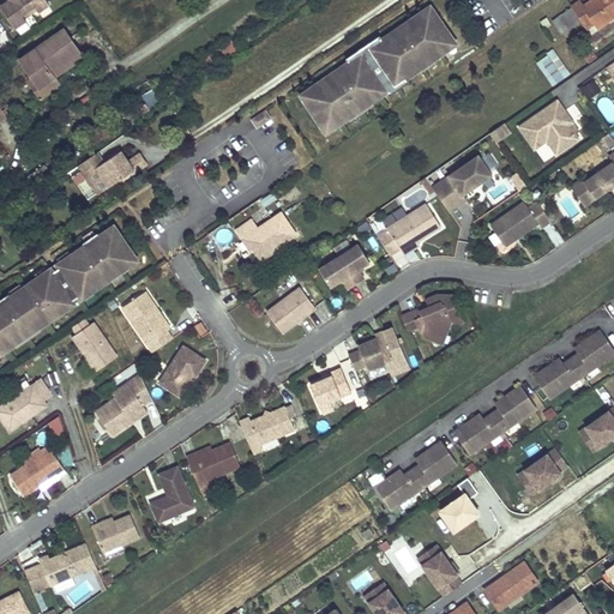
[(8,0),(4,5),(18,25),(29,18),(28,16),(40,7),(41,10),(53,2),(50,0),(8,0)]
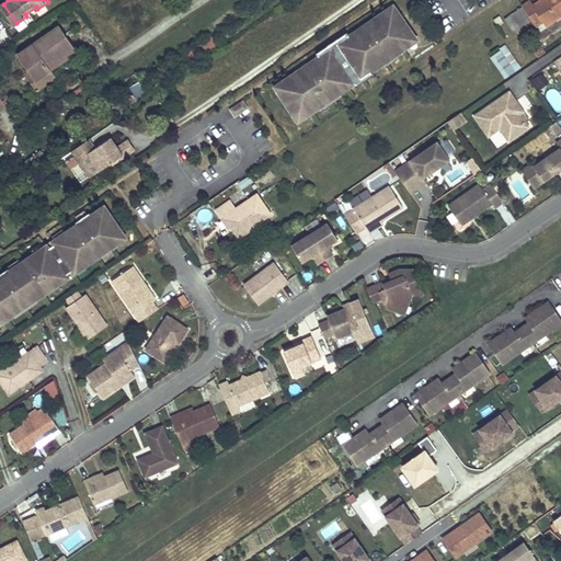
[(524,7),(505,19),(513,31),(531,20),(536,25),(544,21),(546,25),(560,14),(560,0),(540,0),(533,6),(530,0),(523,6),(524,7)]
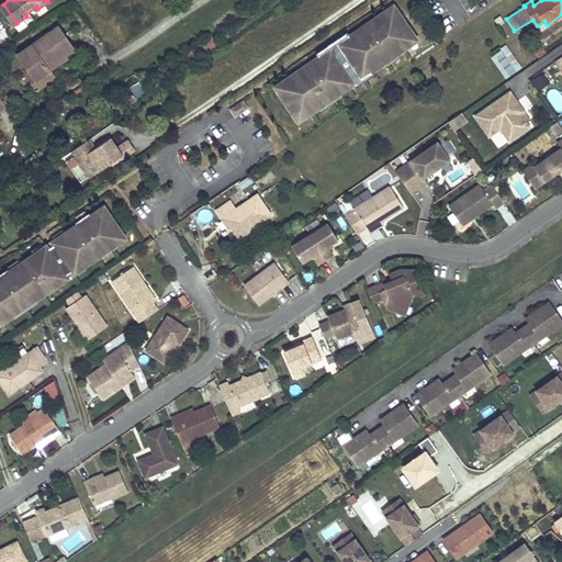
[(302,74),(278,90),(296,116),(308,108),(312,112),(319,108),(317,104),(339,89),(341,92),(355,83),(362,78),(361,75),(371,68),(386,58),(396,51),(398,54),(405,48),(403,44),(415,35),(397,9),(384,18),(382,14),(374,20),(377,22),(352,38),(341,46),(337,41),(329,45),(334,52),(324,58),(322,56),(300,70),(302,74)]
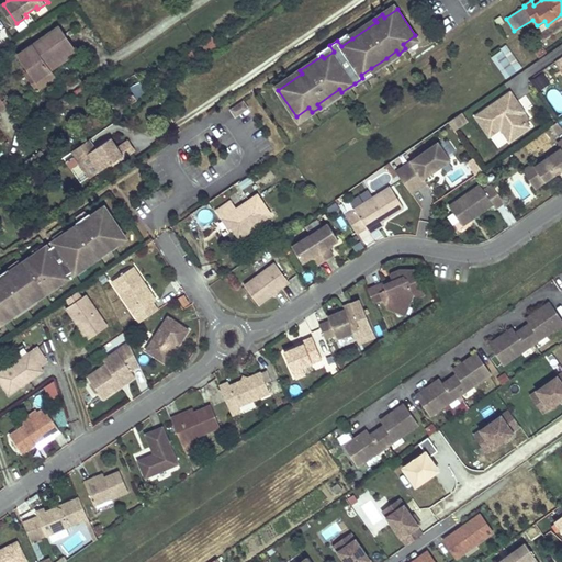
[(58,29),(20,55),(31,71),(37,79),(49,70),(44,62),(51,57),(54,60),(72,48),(58,29)]
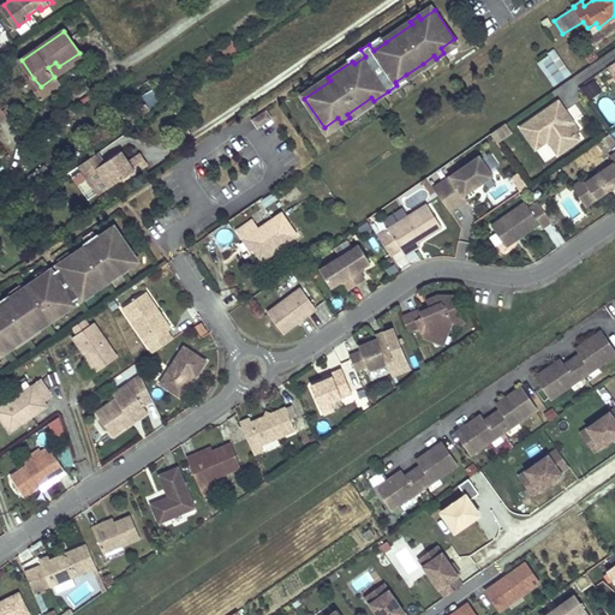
[(381,35),(369,45),(374,51),(386,42),(381,35)]
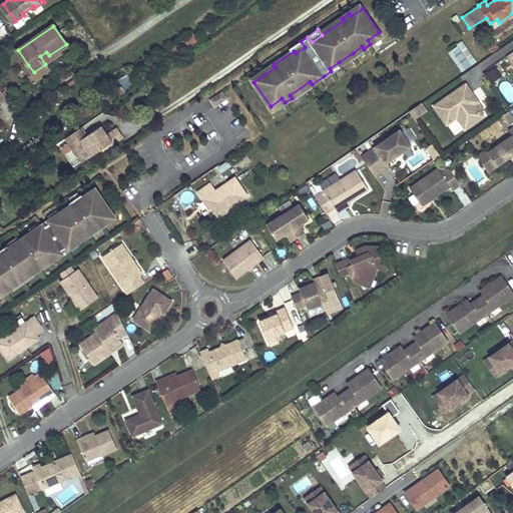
[(382,36),(379,32),(368,40),(370,44),(382,36)]
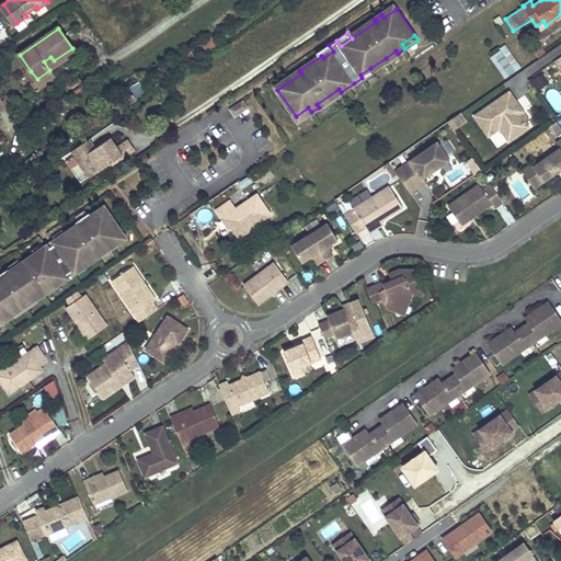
[(538,43),(530,48),(539,59),(546,55),(538,43)]
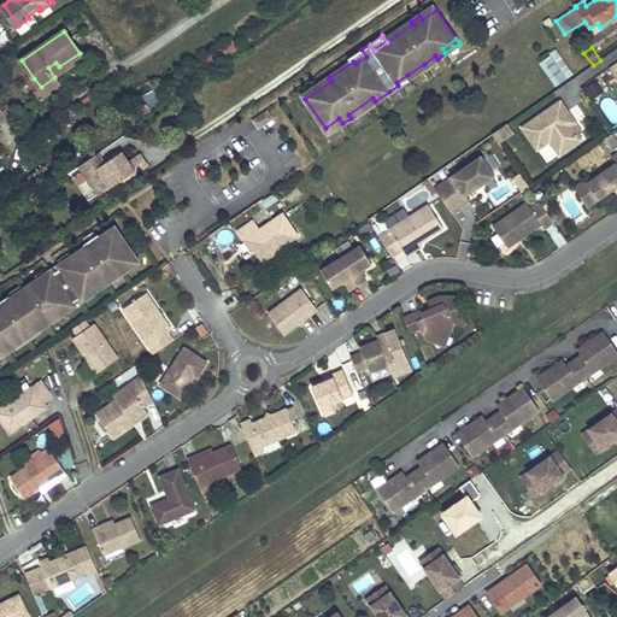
[(358,58),(353,62),(356,64),(366,57),(362,50),(356,54),(358,58)]
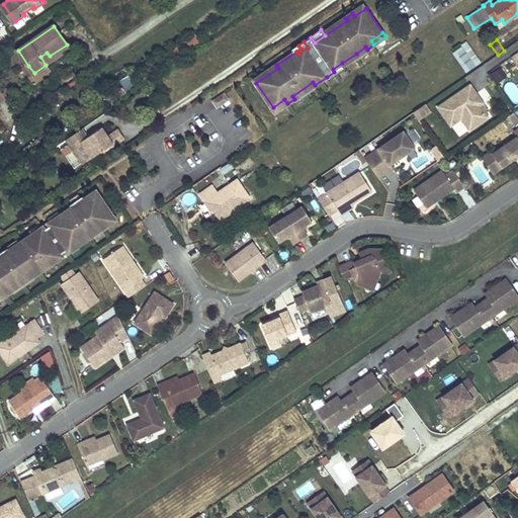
[(451,52),(465,72),(481,62),(466,41),(451,52)]
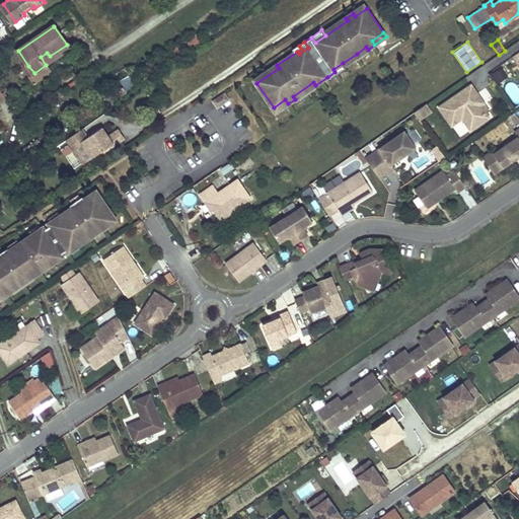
[(47,53),(41,57),(46,65),(70,49),(67,45),(50,56),(47,53)]
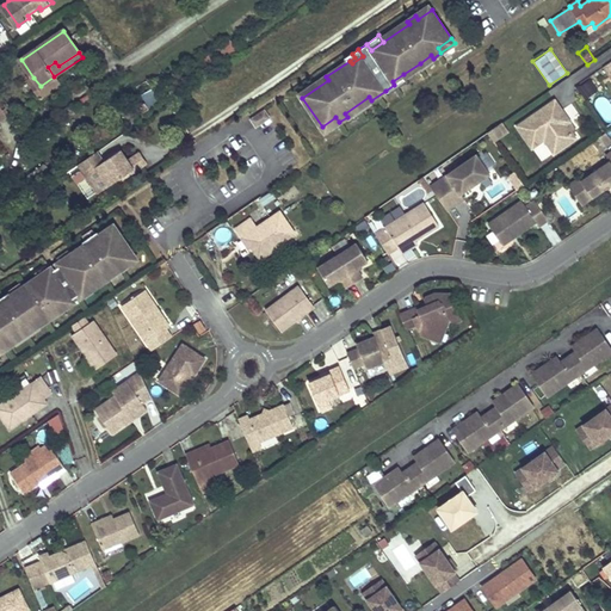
[(420,63),(421,66),(433,59),(431,55),(420,63)]
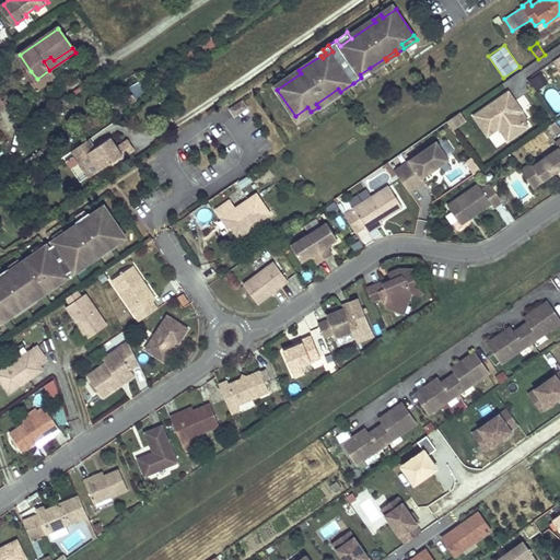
[(353,83),(356,86),(373,74),(370,68),(360,74),(361,78),(353,83)]
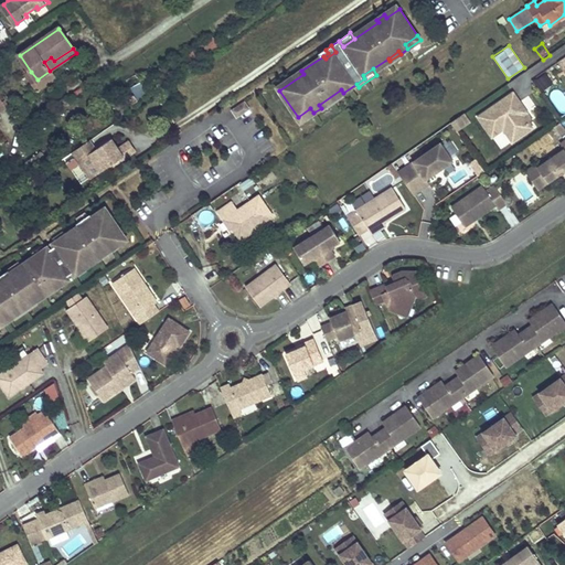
[(31,72),(27,74),(38,91),(55,80),(50,71),(38,80),(31,72)]
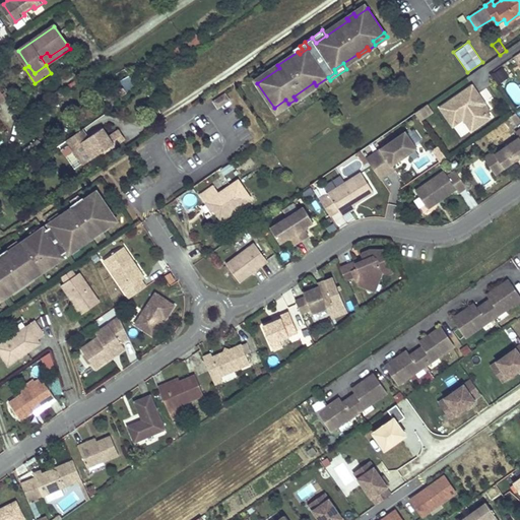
[(491,73),(498,84),(510,76),(503,65),(491,73)]
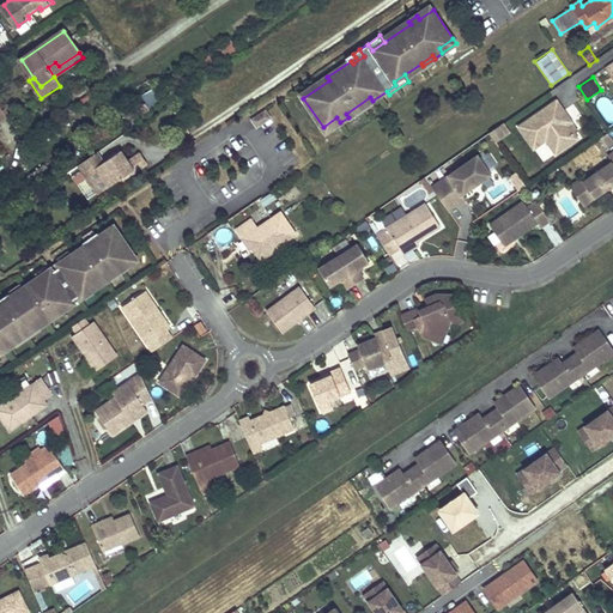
[(612,104),(605,95),(595,102),(612,123),(612,121),(612,104)]
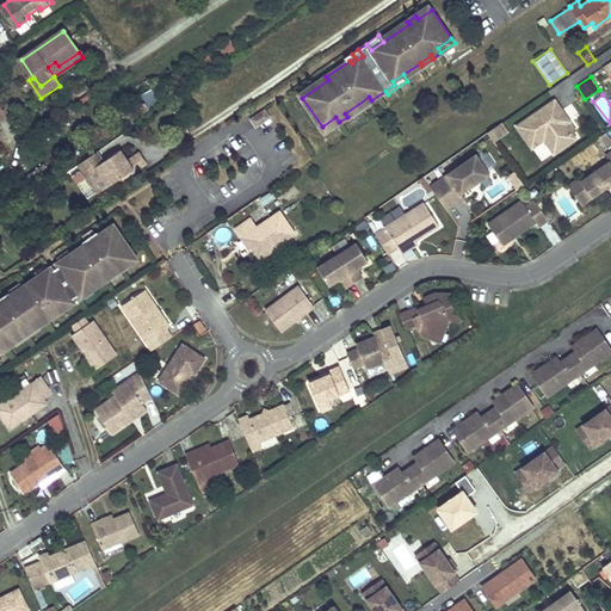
[(345,113),(347,117),(371,100),(369,97),(345,113)]
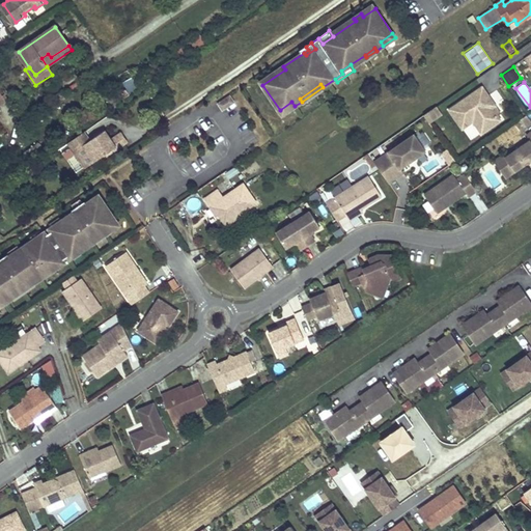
[(498,110),(482,87),(450,110),(464,129),(474,121),(482,133),(501,120),(498,116),(495,112),(498,110)]
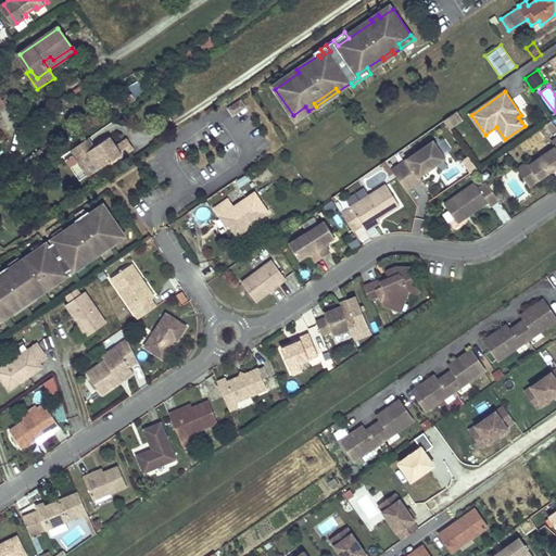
[(237,103),(226,111),(229,116),(241,109),(237,103)]
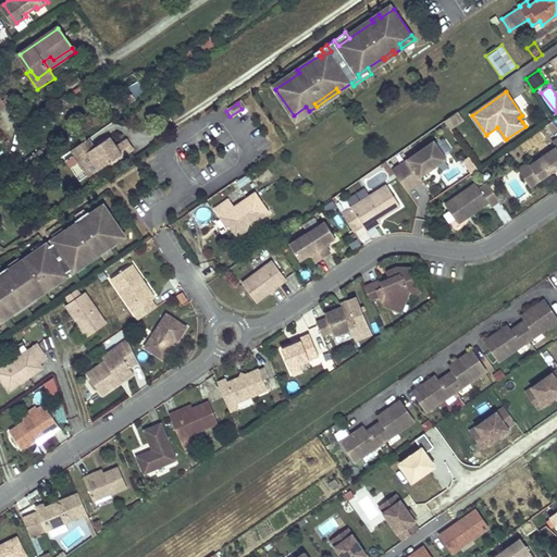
[(306,107),(294,115),(297,120),(309,111),(306,107)]
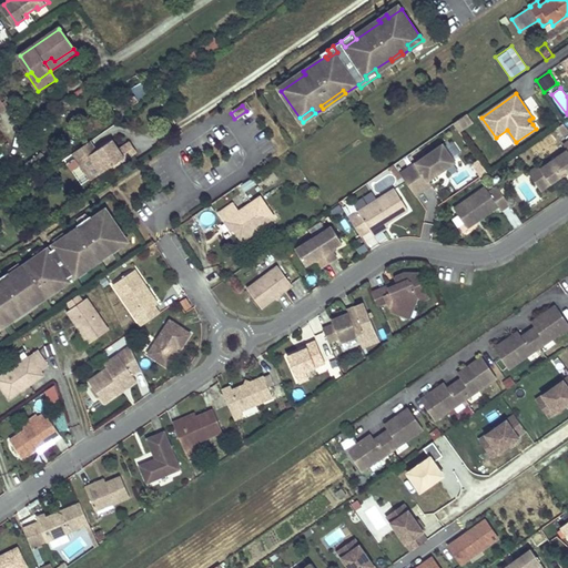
[(458,131),(473,121),(467,112),(452,121),(458,131)]
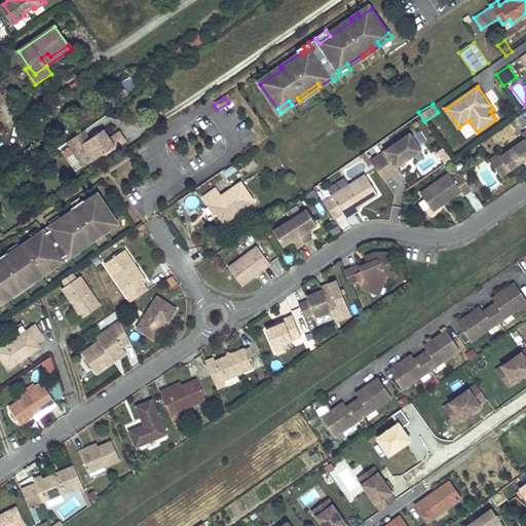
[(500,156),(511,171),(525,159),(525,130),(522,134),(525,139),(500,156)]
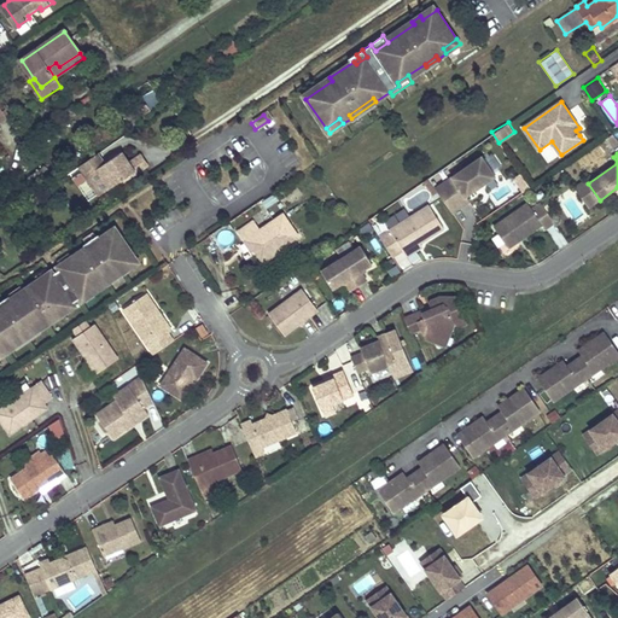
[(124,165),(117,155),(101,165),(98,168),(92,159),(75,170),(95,199),(130,174),(124,165)]
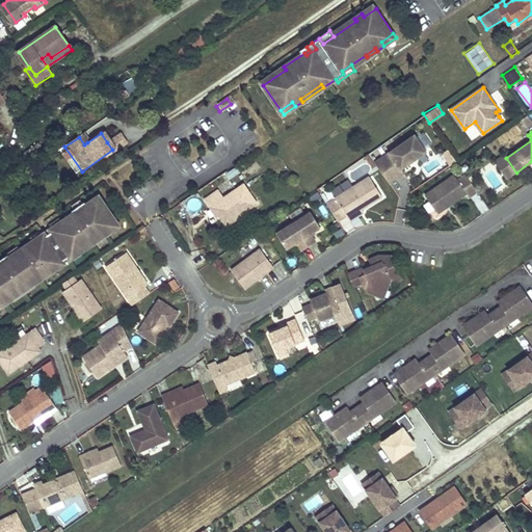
[(377,165),(390,183),(404,173),(402,168),(426,152),(415,134),(375,162),(377,165)]
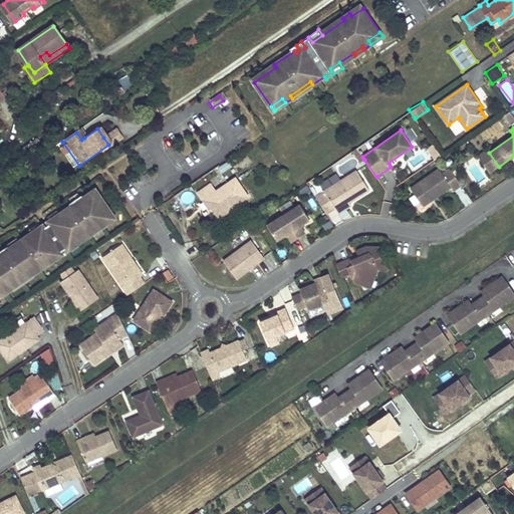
[(103,138),(108,145),(118,139),(113,131),(103,138)]
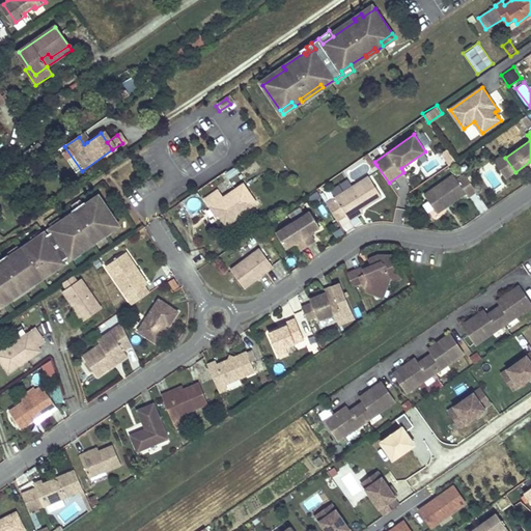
[(448,147),(440,151),(446,164),(453,160),(448,147)]
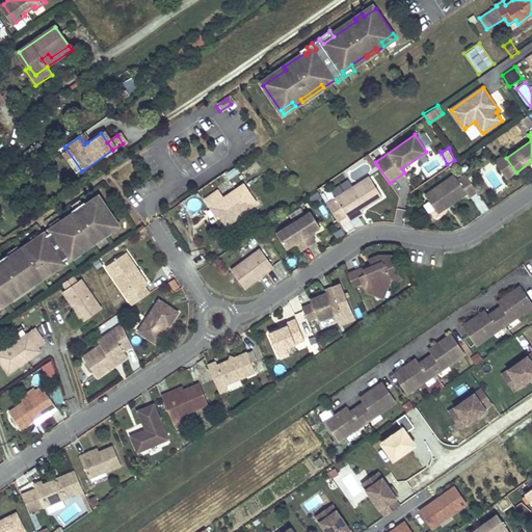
[(375,162),(369,154),(365,157),(373,168),(377,165),(375,162)]
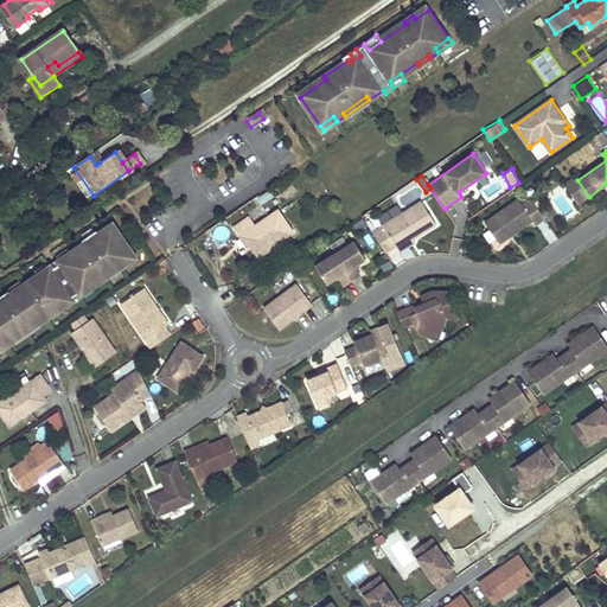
[(577,204),(589,197),(577,180),(575,177),(564,185),(577,204)]
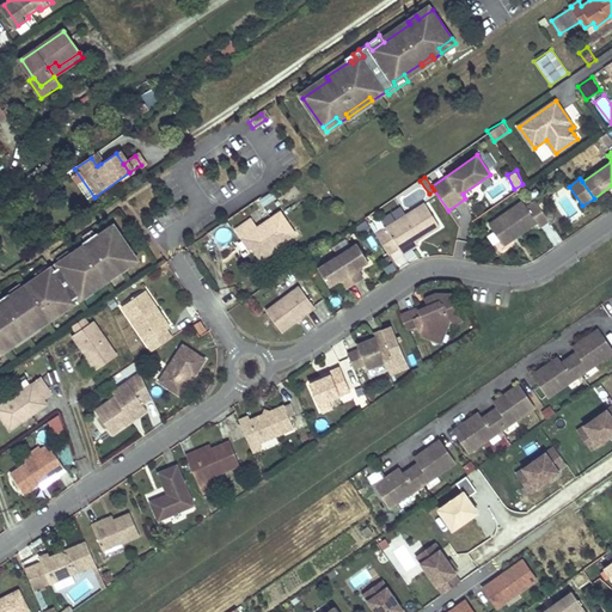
[(540,226),(549,220),(536,201),(527,207),(522,201),(489,225),(503,245),(512,239),(510,237),(514,234),(516,237),(537,222),(540,226)]
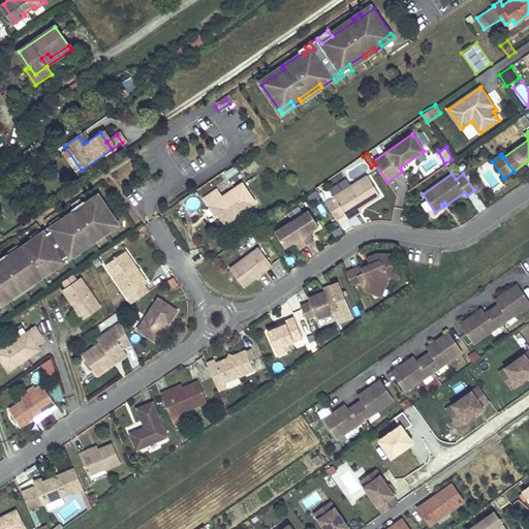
[(337,219),(345,214),(348,219),(356,214),(354,211),(361,208),(380,195),(368,176),(325,203),(337,219)]
